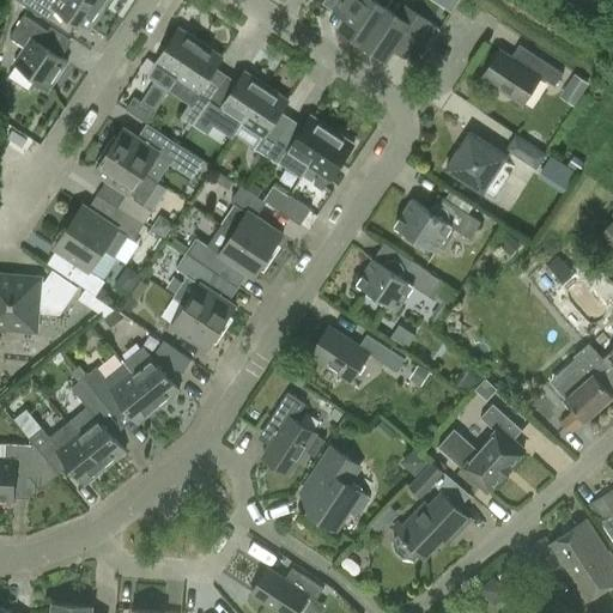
[(89,31),(103,8),(89,0),(20,0),(20,2),(49,20),(56,10),(89,31)]
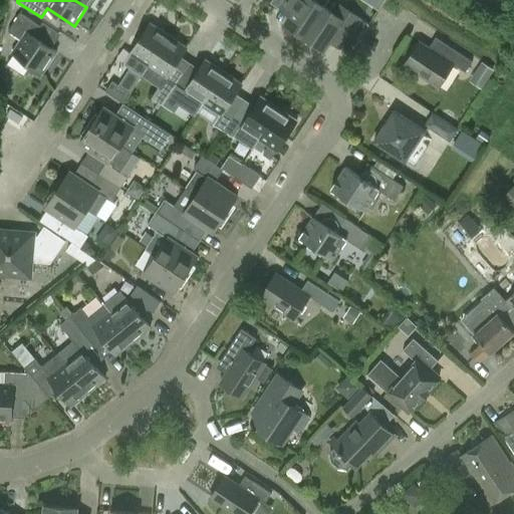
[(291,0),(297,4),(284,25),(303,38),(323,7),(312,0),(291,0)]
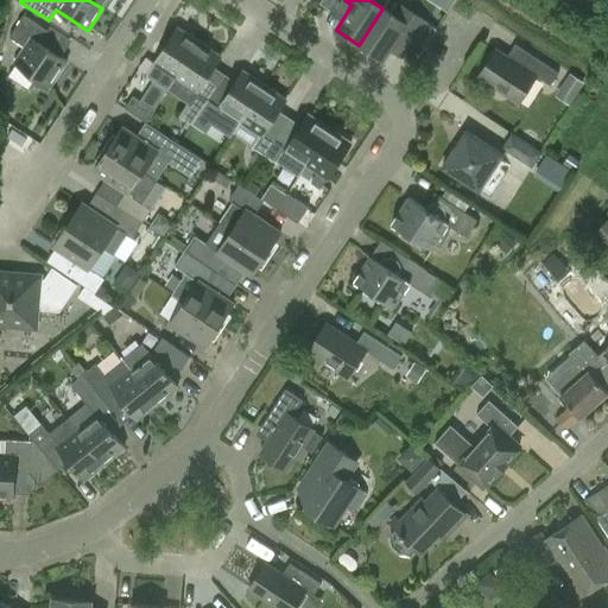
[(398,36),(422,51),(436,30),(403,7),(396,17),(382,8),(359,45),(381,61),(398,36)]
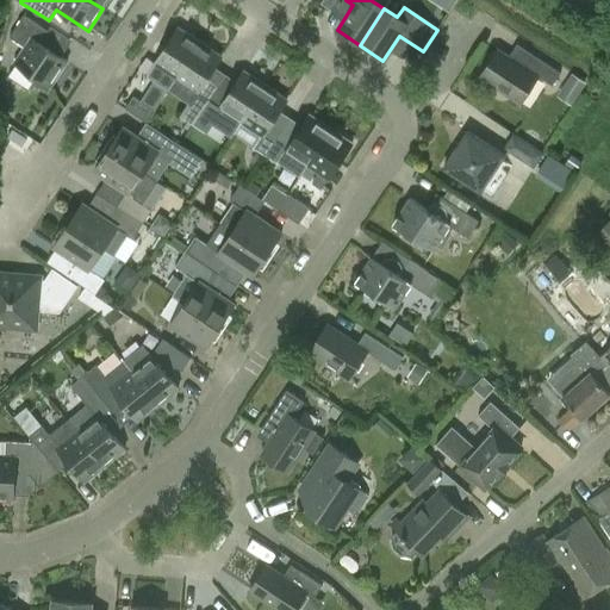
[(10,37),(25,47),(13,63),(50,88),(67,62),(47,49),(54,37),(23,17),(10,37)]
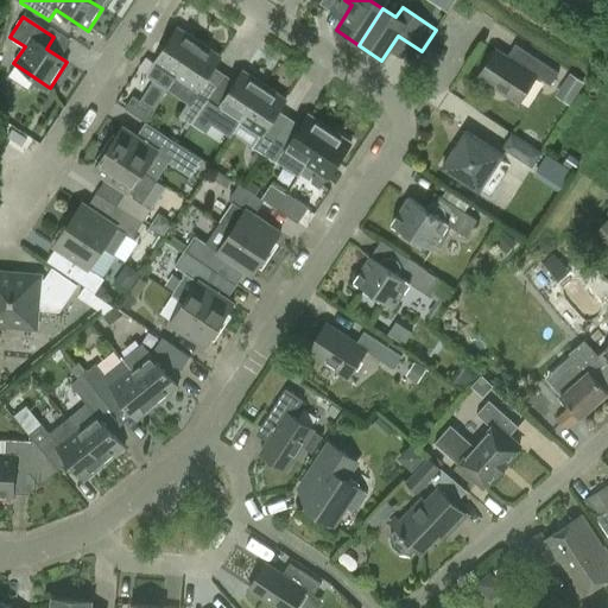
[(153,64),(149,73),(146,75),(168,89),(198,43),(177,29),(153,64)]
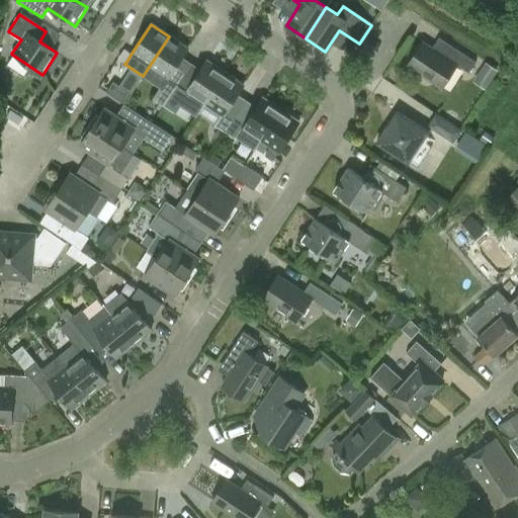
[(185,72),(177,66),(188,49),(169,36),(143,76),(161,88),(153,99),(163,106),(170,96),(185,72)]
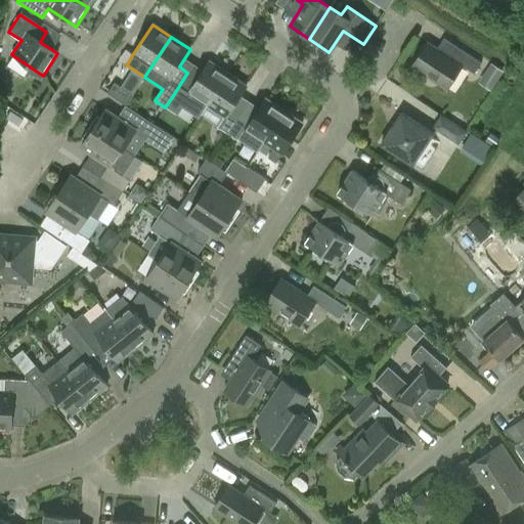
[(446,89),(463,64),(475,73),(482,62),(444,38),(437,48),(427,42),(411,67),(446,89)]
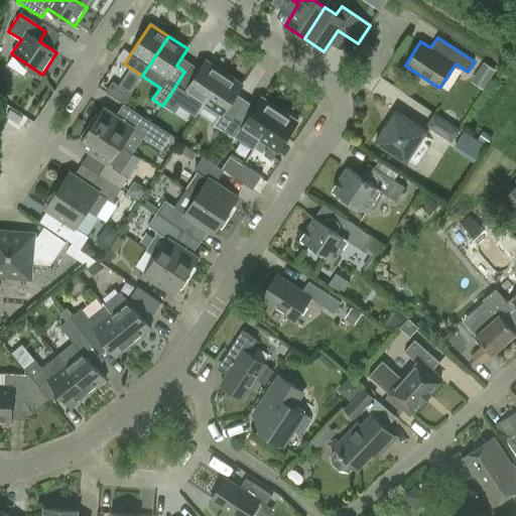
[(187,93),(204,104),(224,73),(206,60),(195,78),(184,72),(169,96),(180,103),(187,93)]
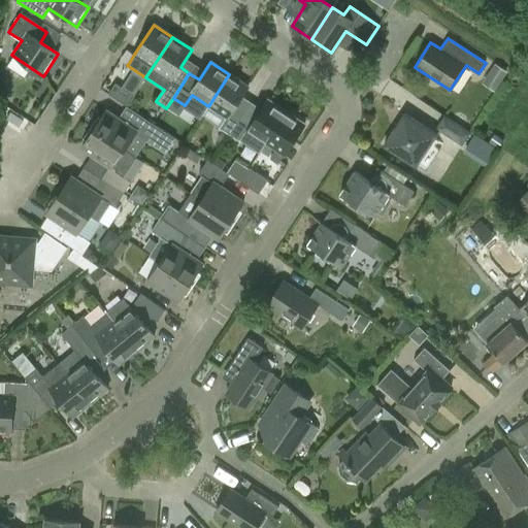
[(482,84),(494,92),(507,72),(494,64),(482,84)]
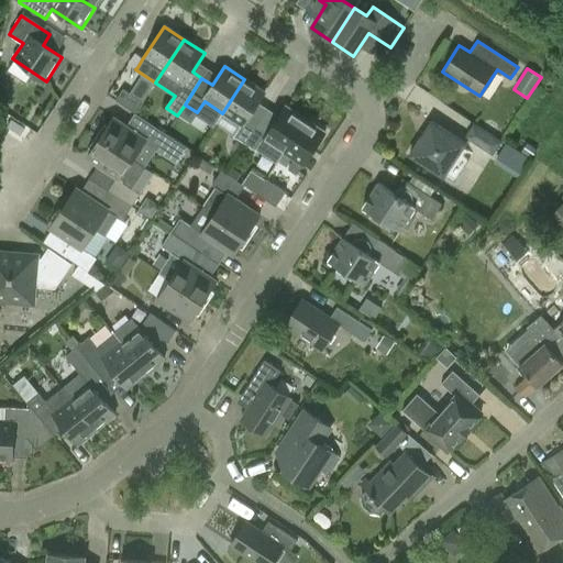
[(268,109),(258,102),(265,92),(244,79),(222,113),(214,124),(245,144),(268,109)]
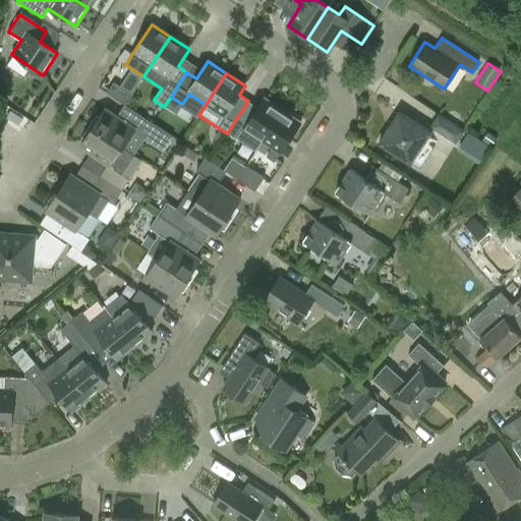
[(106,93),(124,105),(131,95),(113,82),(106,93)]
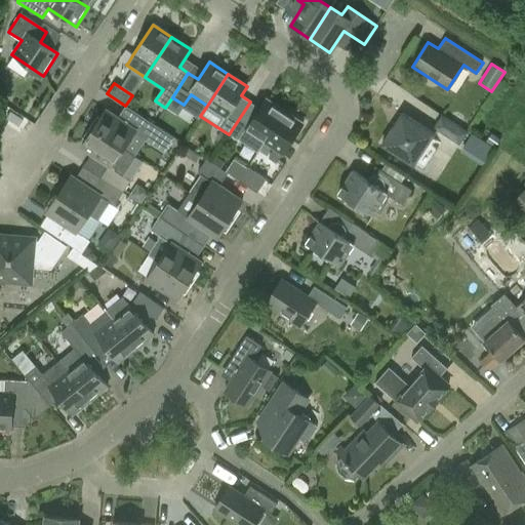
[(257,152),(264,143),(284,111),(266,98),(259,109),(250,102),(229,134),(239,142),(240,140),(257,152)]
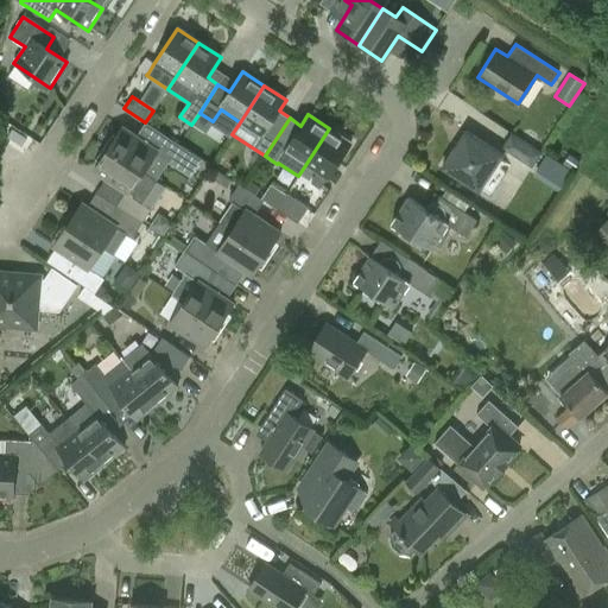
[(122,128),(108,150),(143,172),(157,151),(122,128)]
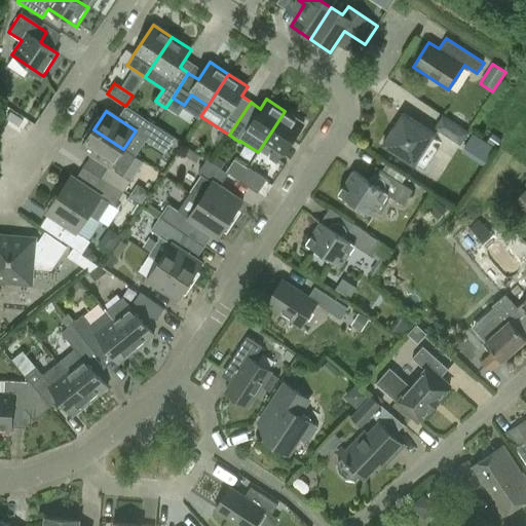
[(264,143),(274,150),(268,158),(277,164),(284,155),(283,155),(304,124),(285,111),(264,143)]
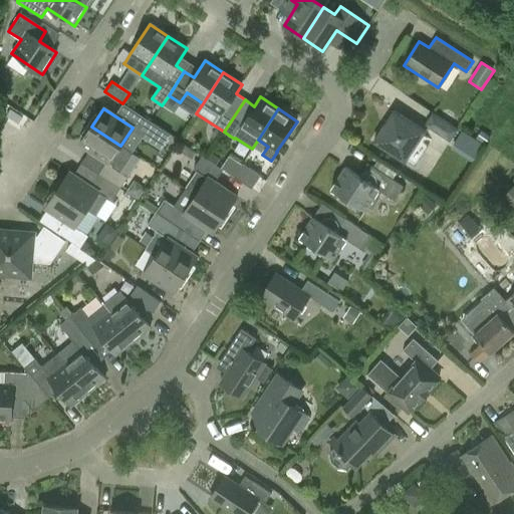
[(373,143),(405,163),(425,132),(394,110),(373,143)]
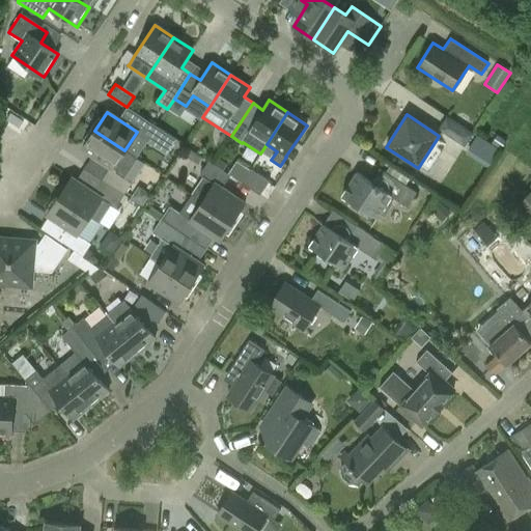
[(465,147),(473,134),(446,117),(438,130),(465,147)]
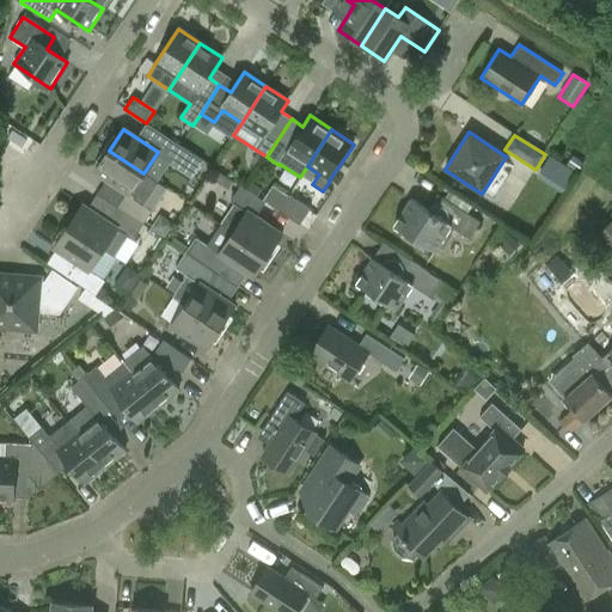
[(163,155),(191,176),(202,159),(173,140),(163,155)]
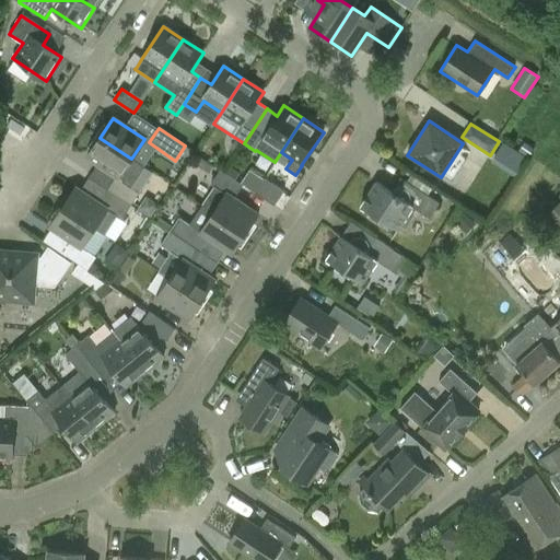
[(131,159),(100,138),(86,158),(97,164),(89,178),(107,190),(114,195),(131,206),(140,193),(131,187),(144,167),(131,159)]
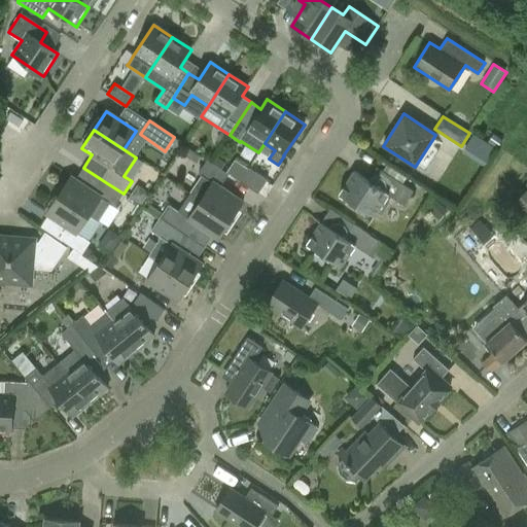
[(492,135),(488,141),(497,146),(501,141),(492,135)]
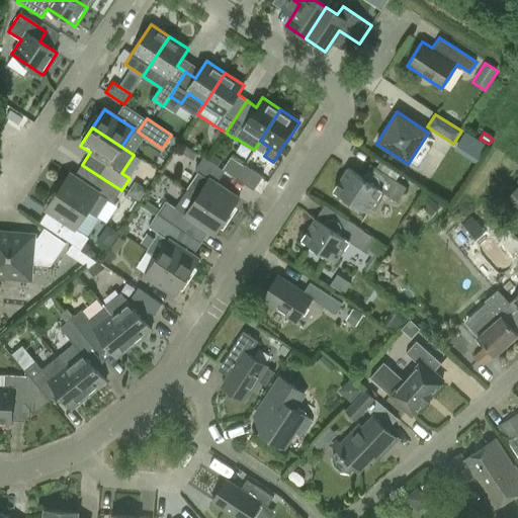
[(186,190),(196,197),(227,217),(239,198),(217,183),(225,172),(218,167),(208,161),(203,157),(194,170),(198,172),(186,190)]
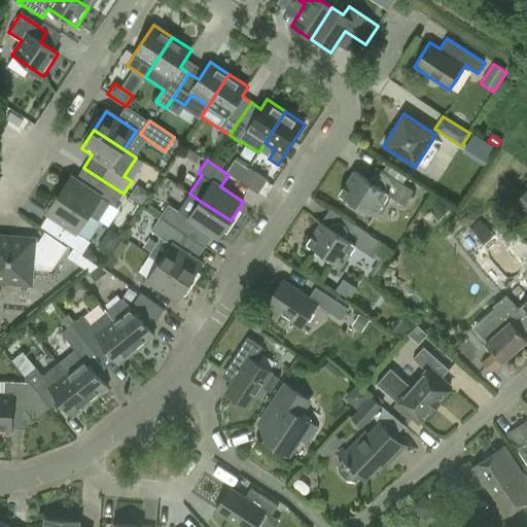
[(89,215),(98,220),(109,203),(114,206),(124,194),(107,183),(101,179),(83,168),(75,179),(71,177),(59,196),(89,215)]
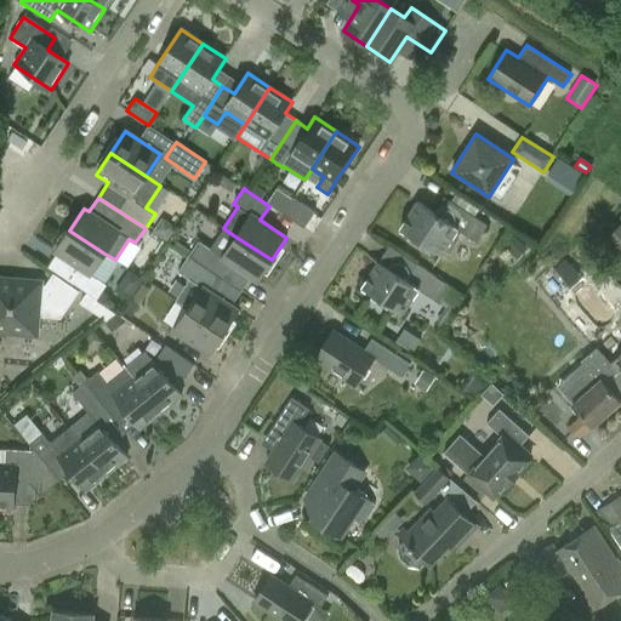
[(315,212),(292,198),(281,214),(303,228),(315,212)]
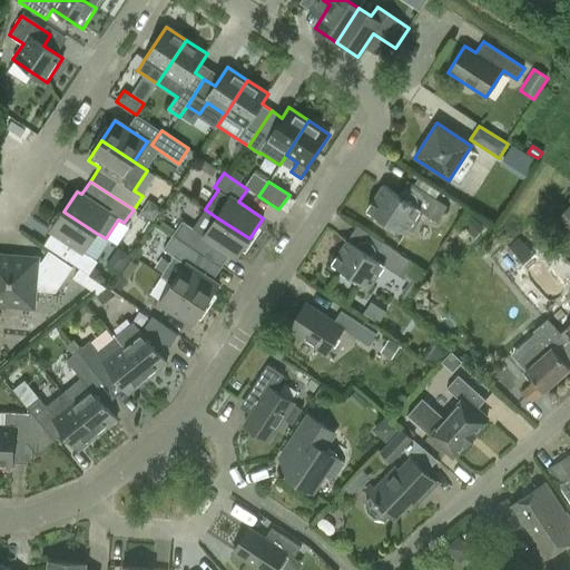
[(408,182),(397,196),(383,186),(366,210),(404,235),(420,212),(438,222),(446,207),(408,182)]
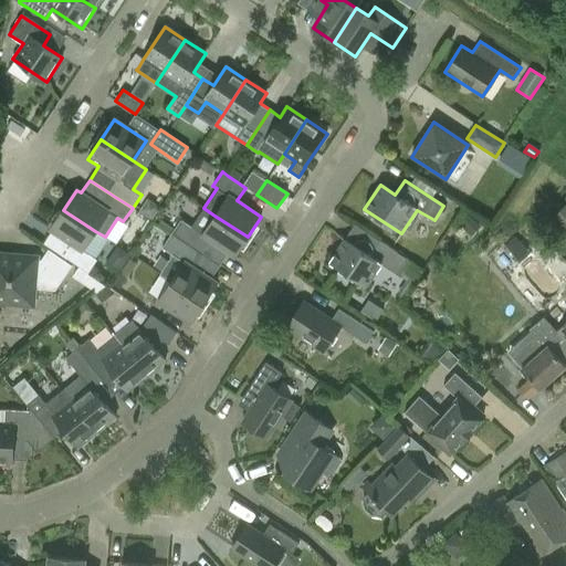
[(565,196),(564,198),(565,199),(565,202),(549,220),(565,237),(565,196)]
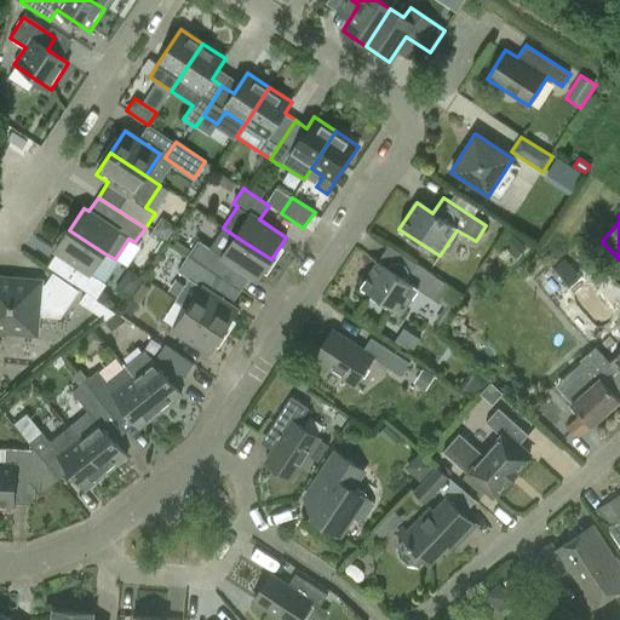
[(98,262),(104,253),(69,230),(55,252),(81,269),(72,283),(87,293),(97,300),(108,285),(99,279),(103,274),(98,262)]
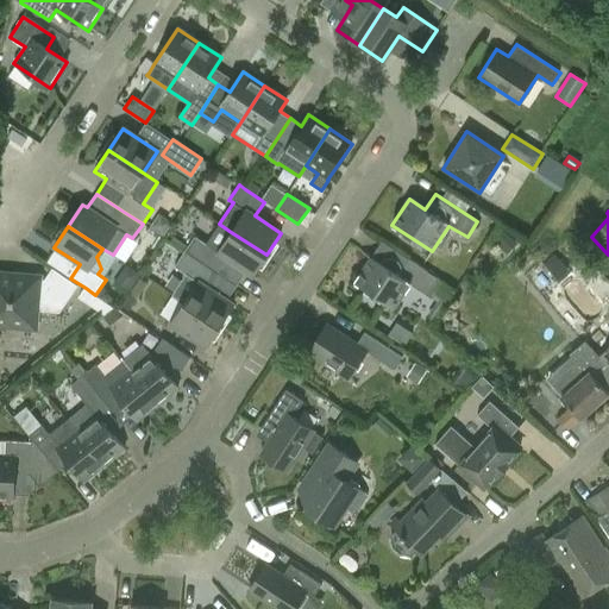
[(231,232),(218,251),(195,236),(184,252),(217,274),(226,259),(252,276),(267,255),(231,232)]
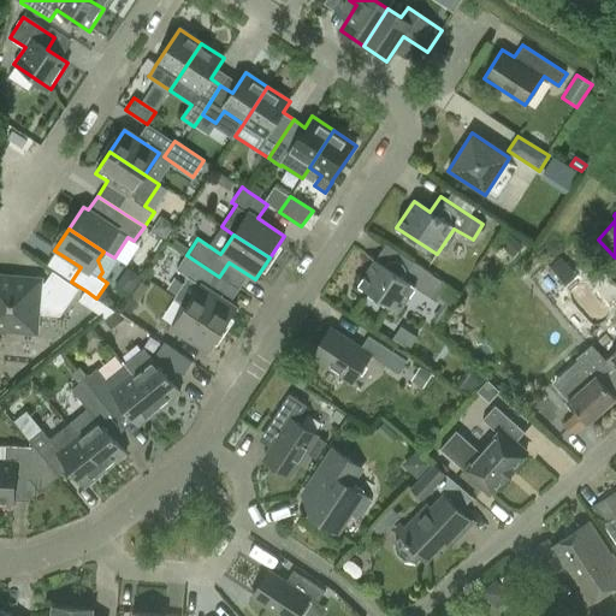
[(510,235),(501,247),(510,254),(520,242),(510,235)]
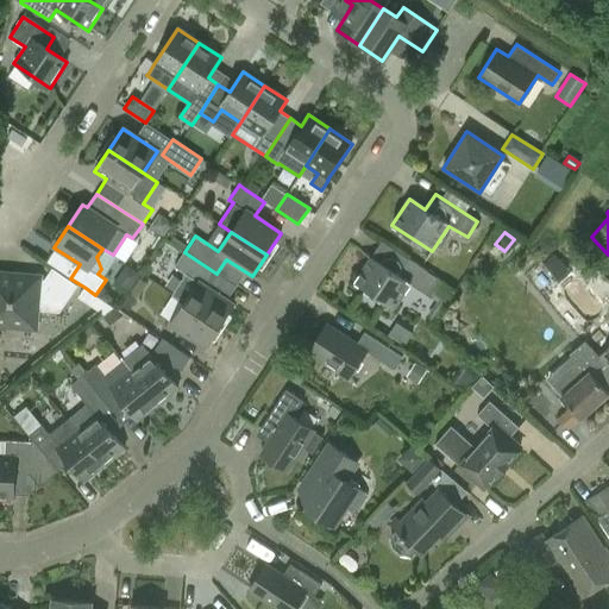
[(219,326),(233,305),(207,288),(217,274),(184,252),(175,267),(186,274),(173,294),(184,303),(219,326)]
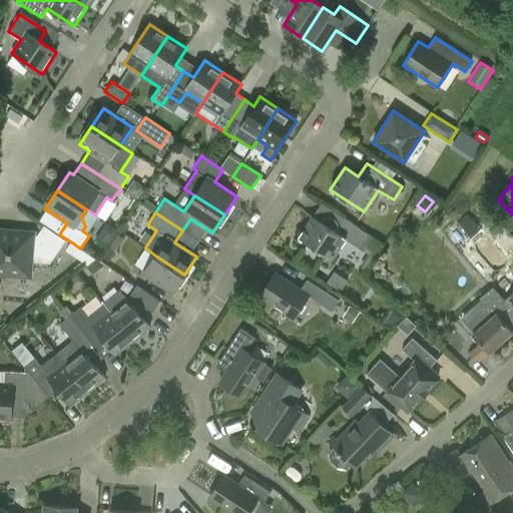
[(312,216),(299,237),(309,244),(306,247),(320,257),(322,252),(332,260),(346,239),(358,247),(368,233),(343,217),(334,231),(312,216)]
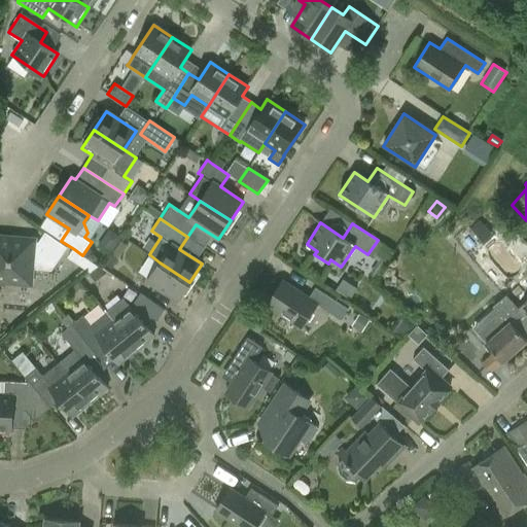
[(0,281),(30,284),(32,269),(51,270),(67,247),(44,233),(38,243),(34,243),(34,240),(0,237),(0,281)]
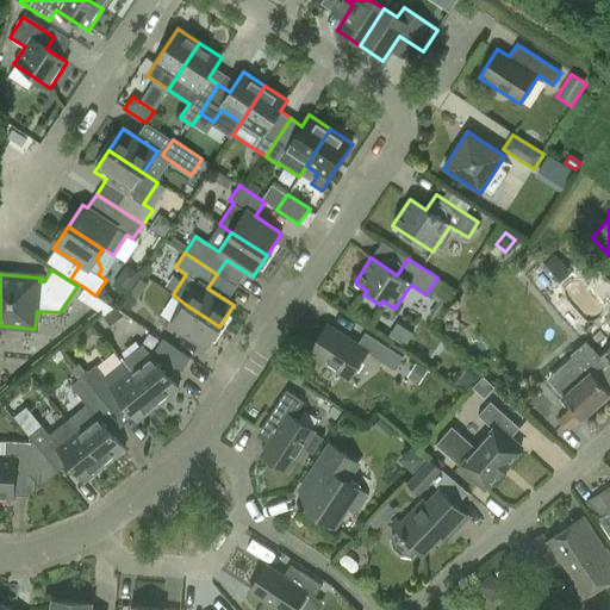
[(120,305),(129,311),(148,285),(139,279),(120,305)]
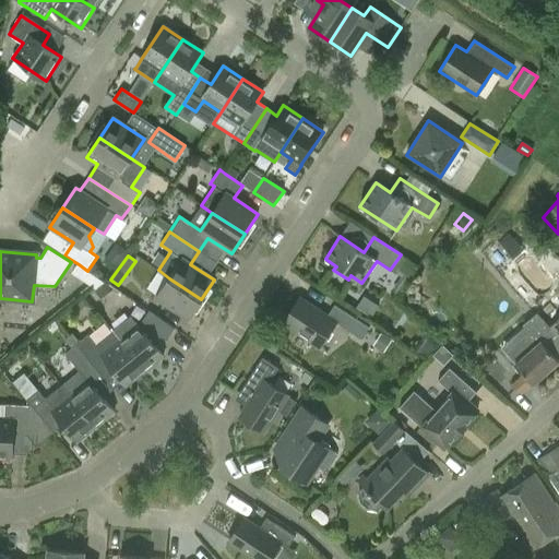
[(188,319),(201,299),(169,278),(156,297),(188,319)]
